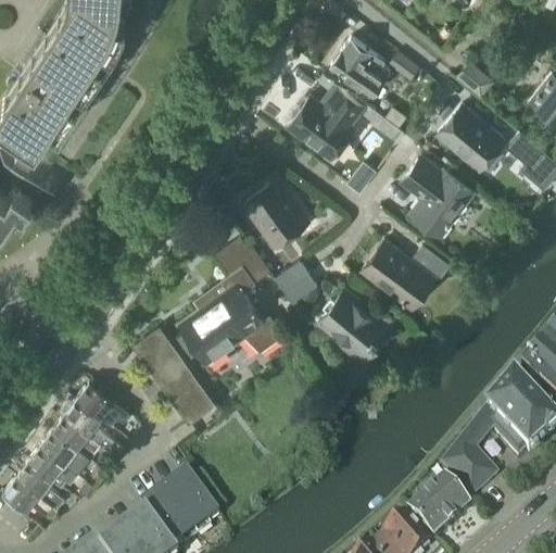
[(0,127),(3,124),(9,128),(30,142),(37,148),(38,147),(47,152),(77,108),(86,93),(112,54),(114,51),(116,48),(118,44),(121,40),(123,36),(124,32),(126,28),(127,24),(128,20),(129,15),(130,11),(131,7),(131,2),(131,0),(66,0),(66,1),(66,3),(65,5),(64,8),(64,10),(63,12),(62,14),(60,17),(46,39),(17,82),(16,82),(16,80),(15,80),(14,80),(13,80),(12,80),(11,80),(11,82),(10,82),(9,82),(9,83),(8,83),(8,84),(7,85),(7,86),(7,87),(7,88),(7,89),(7,90),(8,91),(8,92),(9,92),(9,93),(0,105),(0,127)]
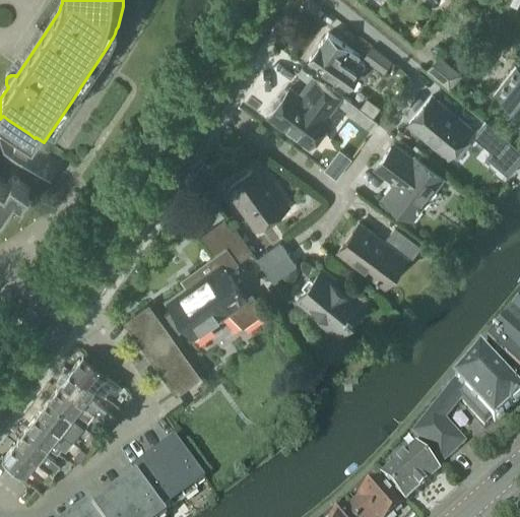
[(360,60),(347,51),(327,37),(320,47),(309,63),(348,90),(365,69),(358,63),(360,60)]
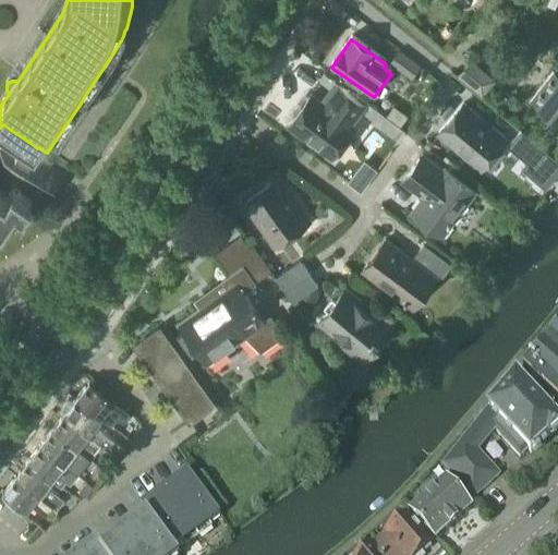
[(398,55),(390,67),(411,82),(419,70),(398,55)]
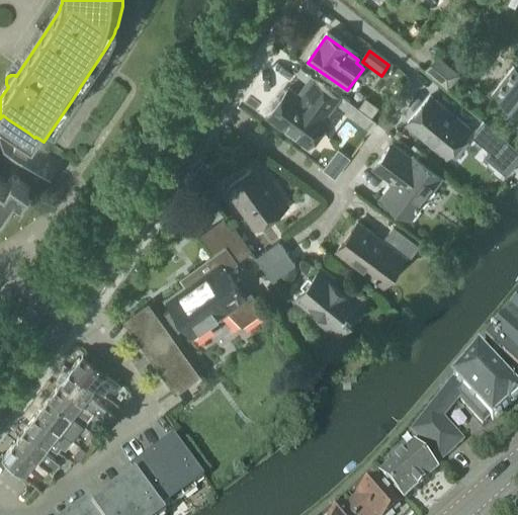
[(460,78),(437,59),(424,74),(447,94),(460,78)]
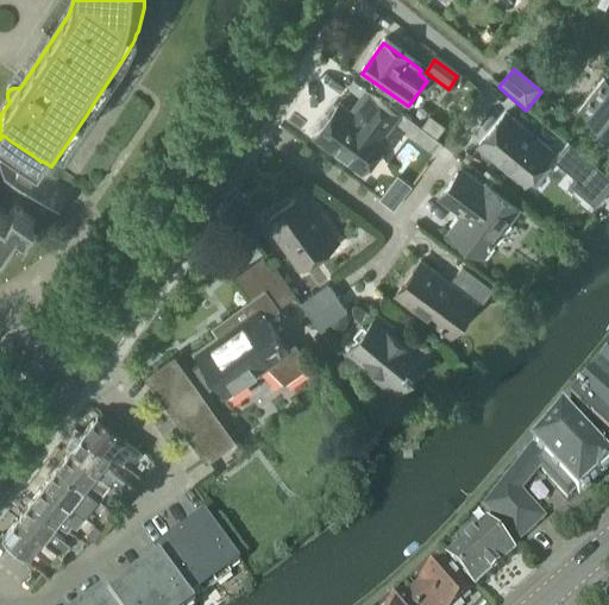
[(608,87),(601,81),(578,109),(591,120),(589,123),(590,128),(598,136),(604,136),(607,132),(608,133),(608,87)]
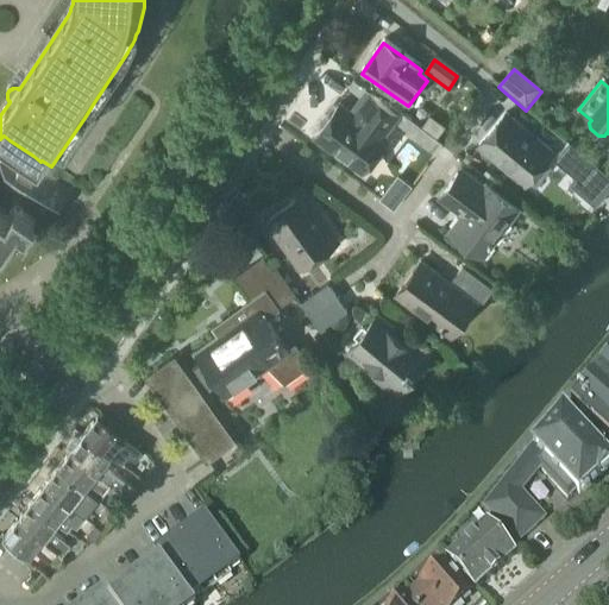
[(382,140),(397,119),(369,98),(353,119),(338,108),(313,142),(347,166),(353,159),(368,170),(387,144),(382,140)]
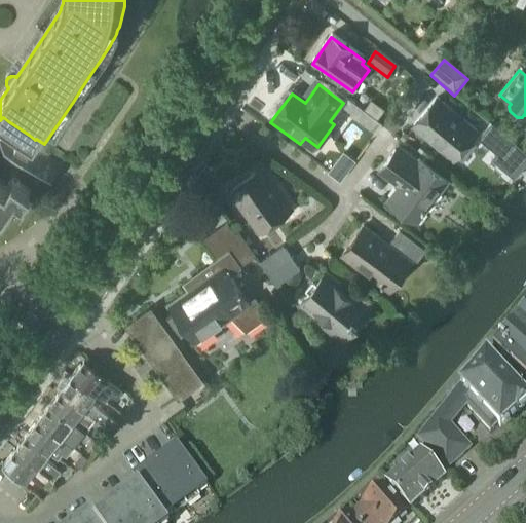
[(451,161),(475,134),(437,102),(413,129),(451,161)]
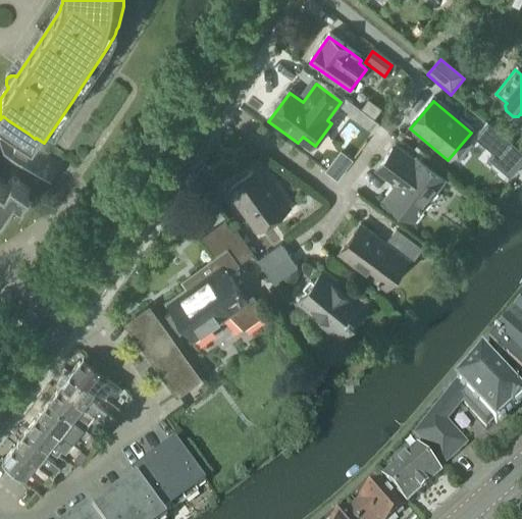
[(487,124),(474,141),(492,156),(487,161),(510,179),(521,164),(521,153),(512,146),(487,124)]
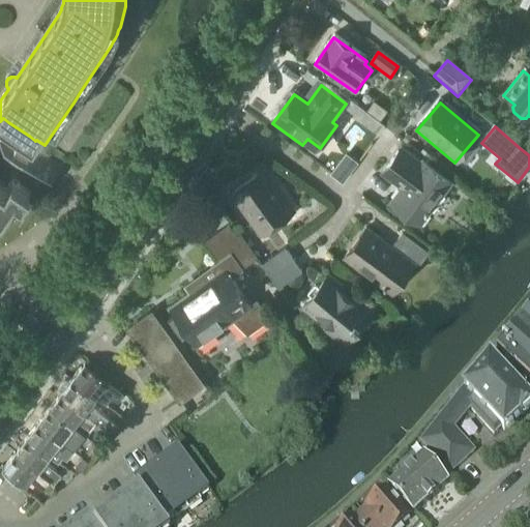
[(421,164),(419,166),(400,150),(381,175),(401,191),(390,205),(419,227),(450,185),(421,164)]
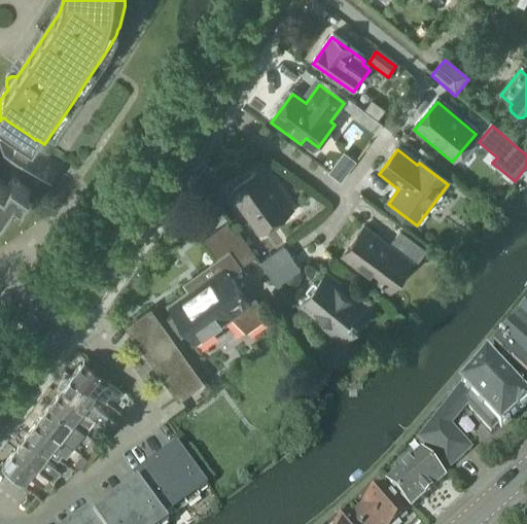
[(259,239),(292,215),(264,174),(231,197),(259,239)]
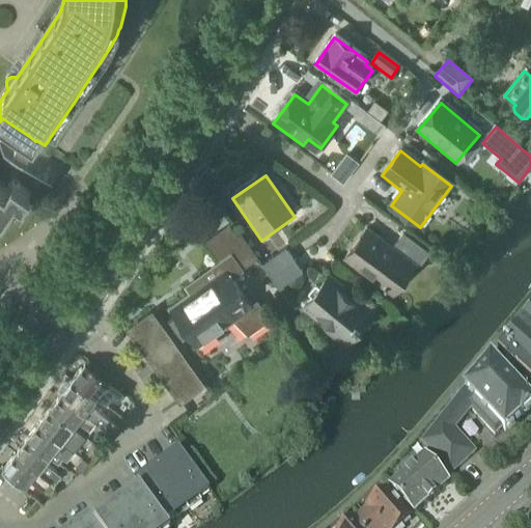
[(0,217),(8,205),(23,215),(34,197),(16,186),(9,195),(5,193),(0,189),(0,217)]
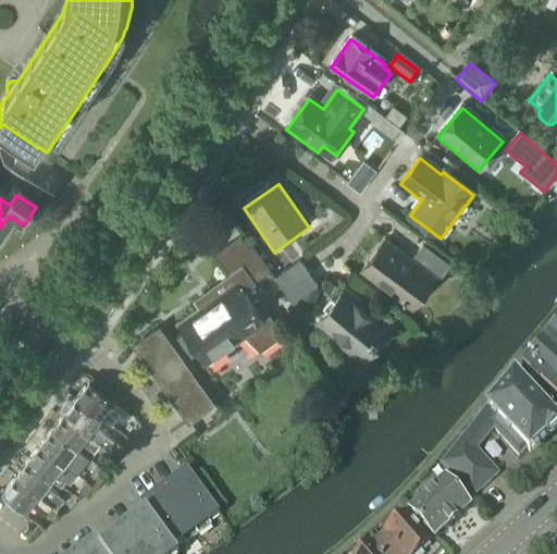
[(230,292),(180,328),(208,367),(225,354),(245,340),(260,354),(281,339),(280,337),(282,336),(269,318),(263,322),(244,295),(271,277),(252,250),(249,253),(240,241),(214,259),(232,283),(226,286),(230,292)]
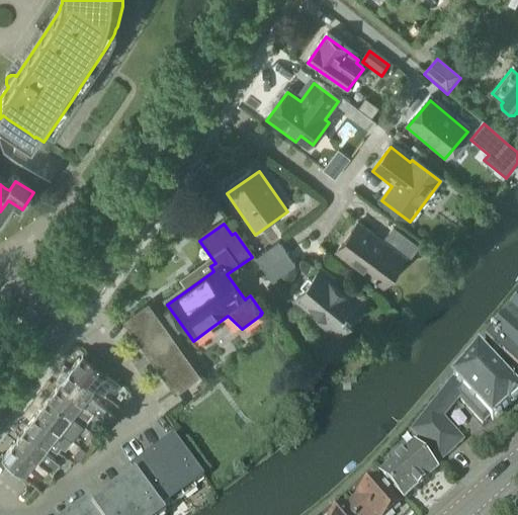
[(376,285),(398,256),(357,226),(336,255),(360,273),(358,276),(368,283),(370,280),(376,285)]
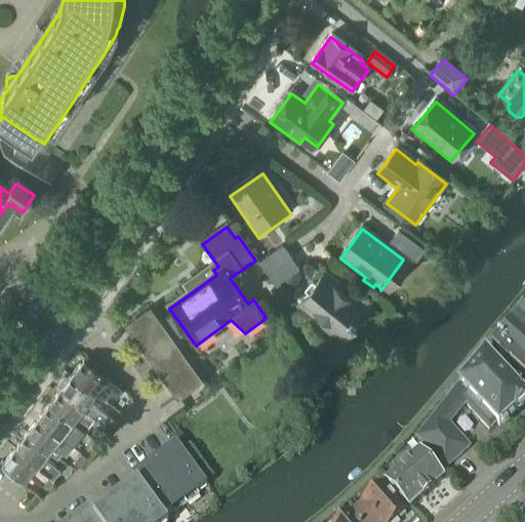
[(415,264),(423,252),(398,233),(389,244),(415,264)]
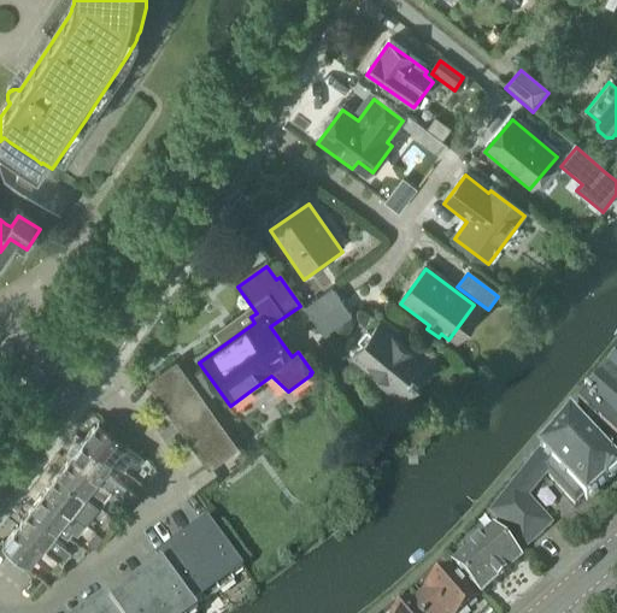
[(315,325),(341,306),(331,292),(305,312),(315,325)]
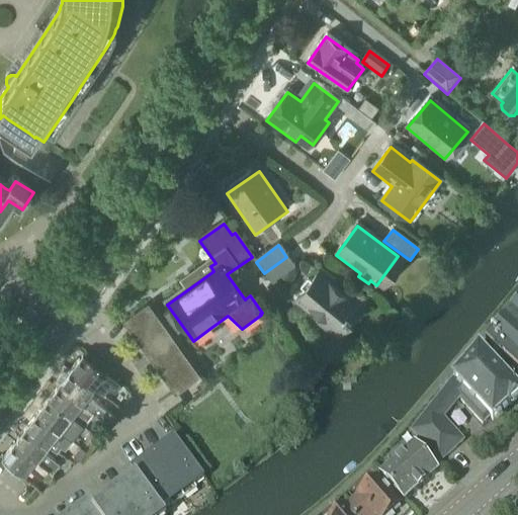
[(264,273),(272,284),(294,268),(286,257),(264,273)]
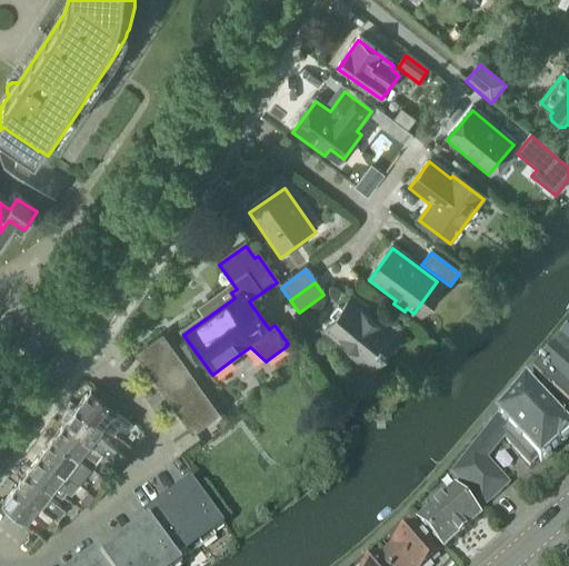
[(367,368),(395,334),(351,298),(323,333),(352,356),(349,359),(359,367),(362,364),(367,368)]
